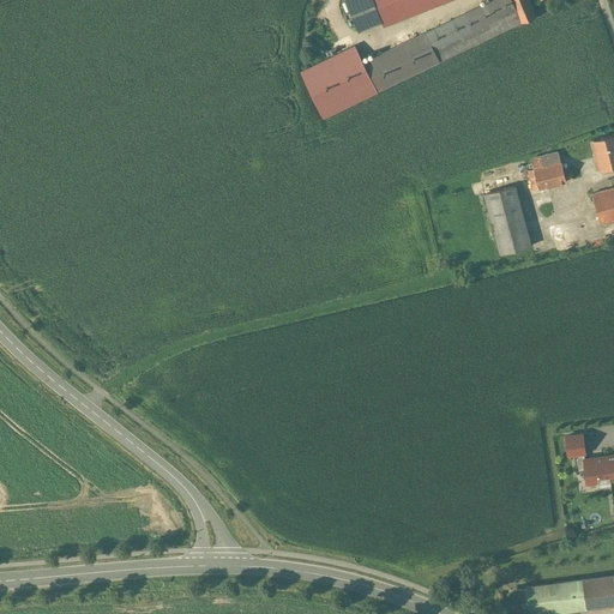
[(372,0),(344,0),(357,32),(381,23),(372,0)]
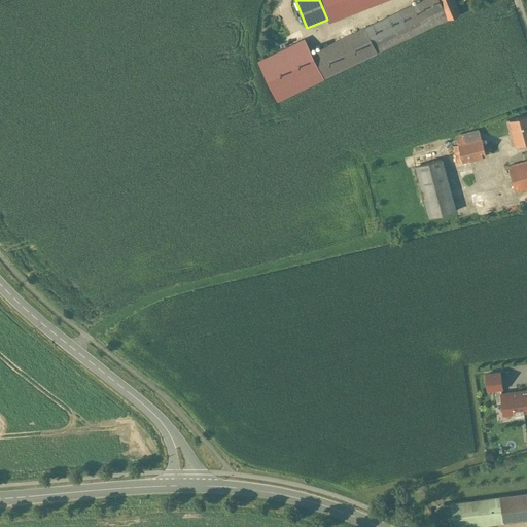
[(319,0),(327,20),(328,22),(384,0),(319,0)]
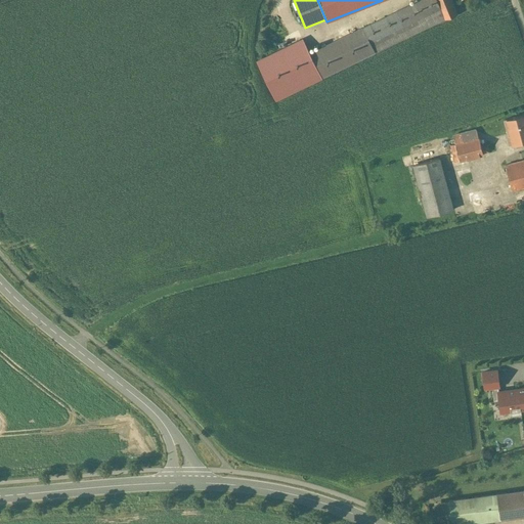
[(422,17),(440,8),(436,0),(421,0),(415,3),(422,17)]
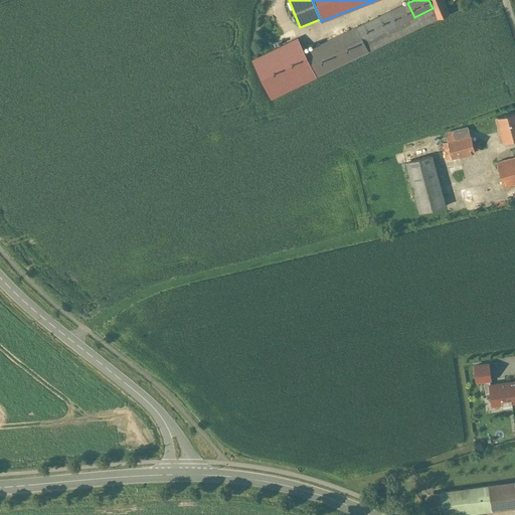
[(428,0),(433,8),(445,3),(443,0),(428,0)]
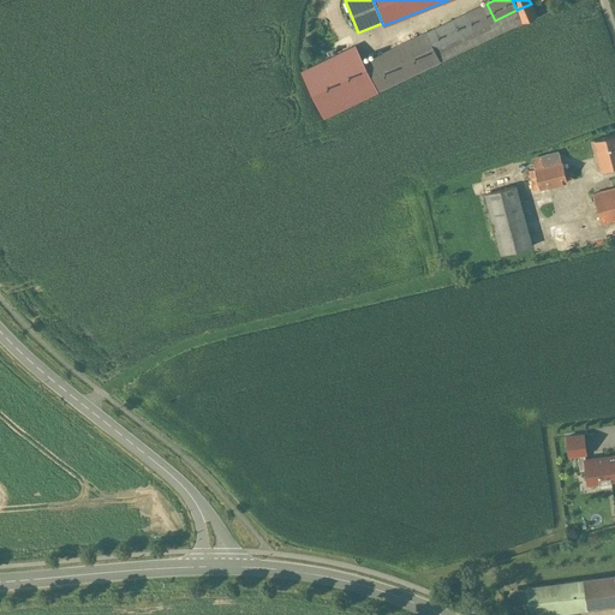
[(487,4),(405,43),(419,71),(521,22),(517,10),(495,21),(487,4)]
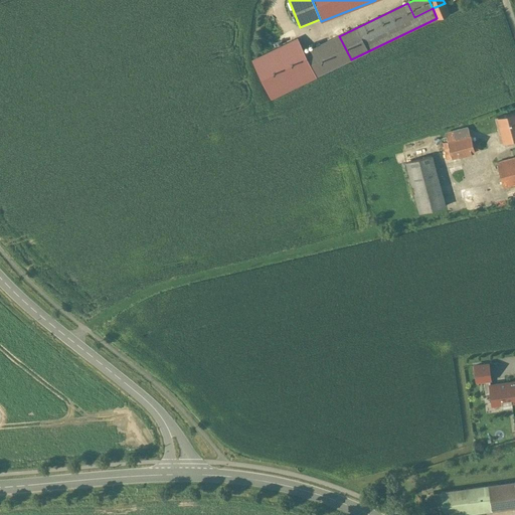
[(445,3),(433,8),(437,18),(438,19),(449,14),(445,3)]
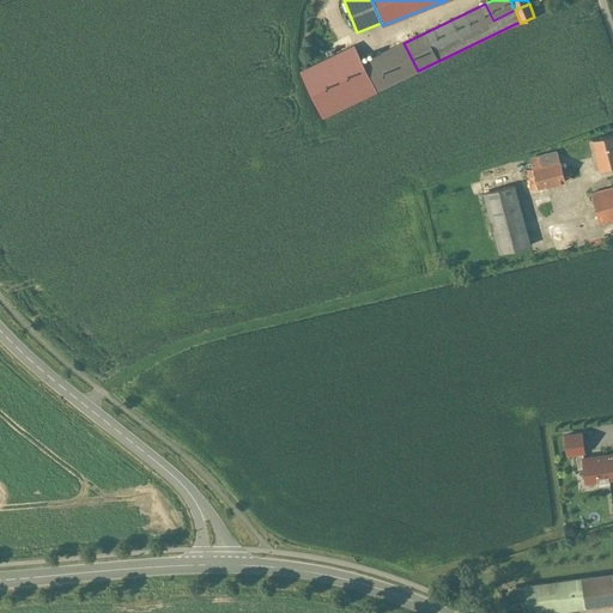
[(404,43),(362,64),(376,92),(418,71),(404,43)]
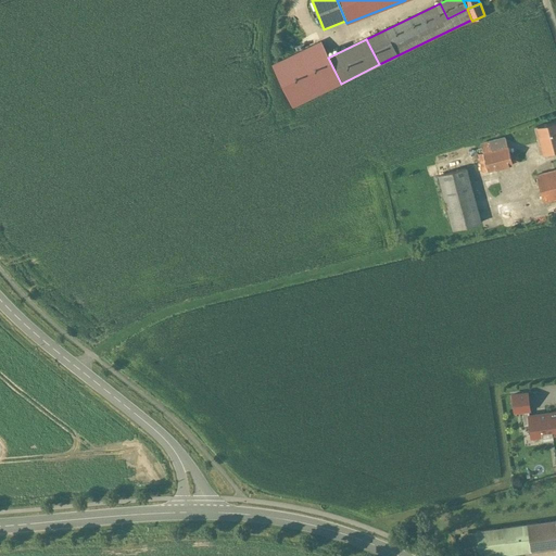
[(328,58),(320,42),(274,66),(293,106),(341,84),(328,58)]
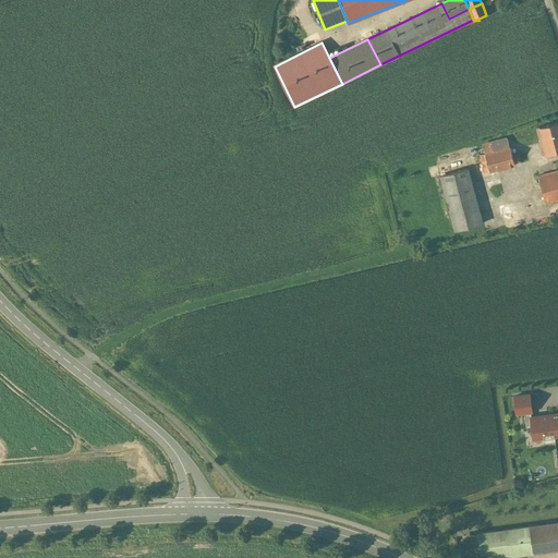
[(557,121),(537,128),(541,142),(543,142),(546,153),(557,149),(557,121)]
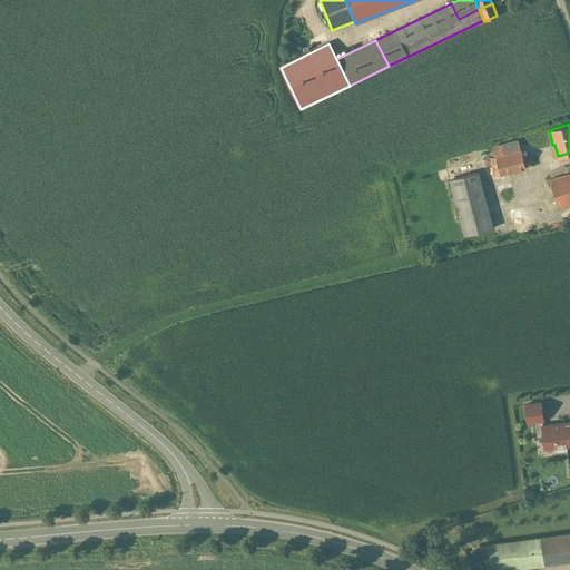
[(518,140),(492,147),(495,157),(519,150),(520,150),(518,140)]
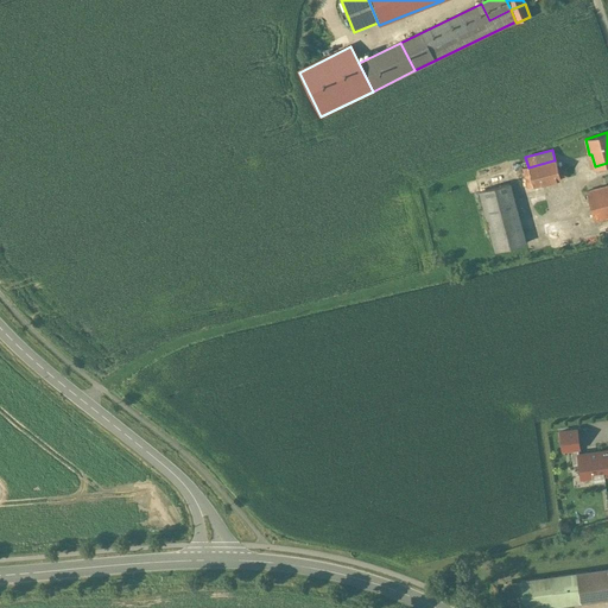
[(553,160),(529,168),(533,187),(561,179),(555,160),(553,160)]
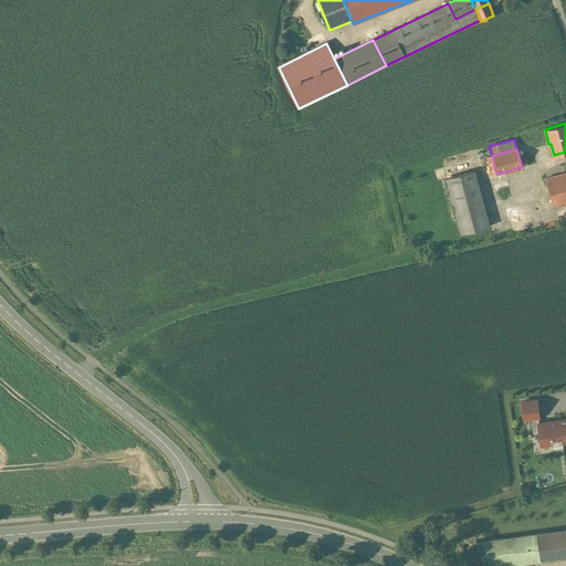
[(492,156),(486,157),(491,175),(496,174),(492,156)]
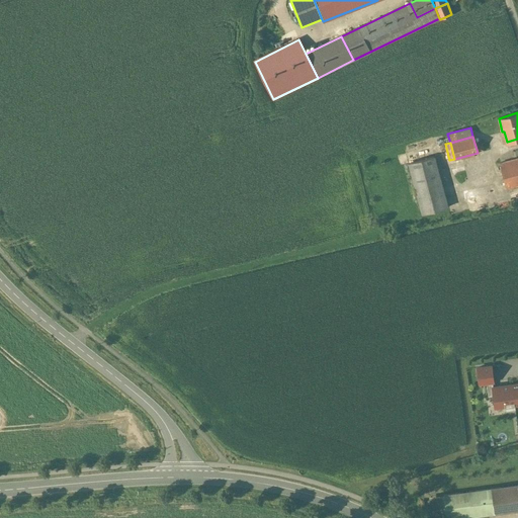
[(433,157),(409,163),(423,213),(447,207),(433,157)]
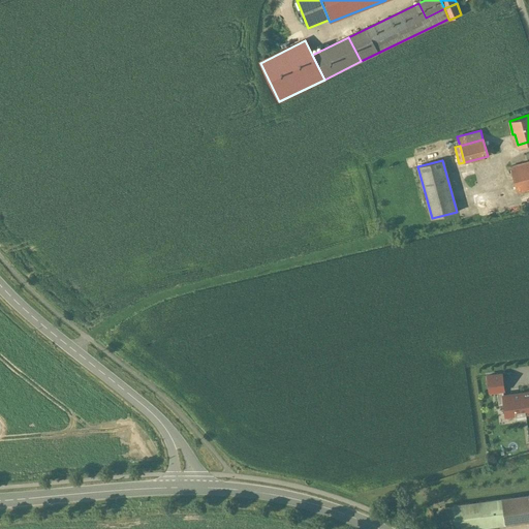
[(528,161),(510,166),(517,192),(528,188),(528,161)]
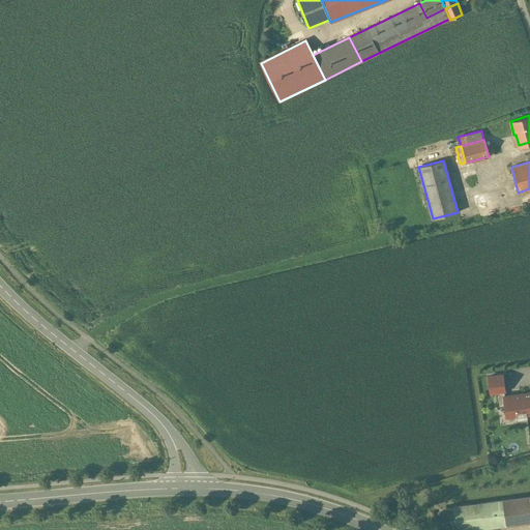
[(502,375),(489,376),(491,393),(498,392),(504,391),(505,391),(502,375)]
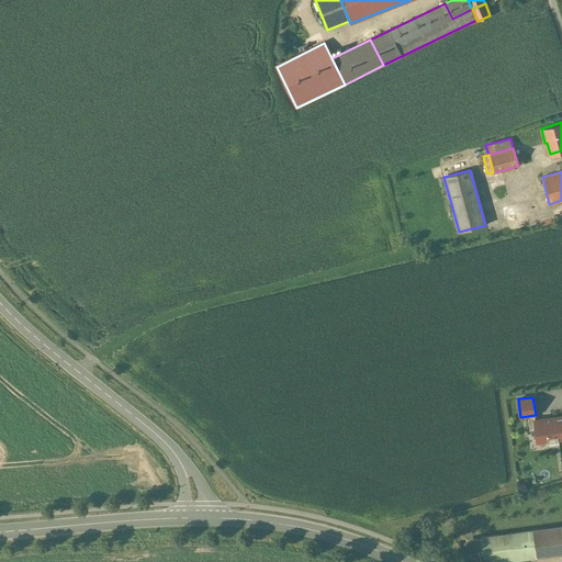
[(561,416),(536,420),(535,420),(536,429),(538,442),(548,441),(559,439),(561,438),(561,416)]
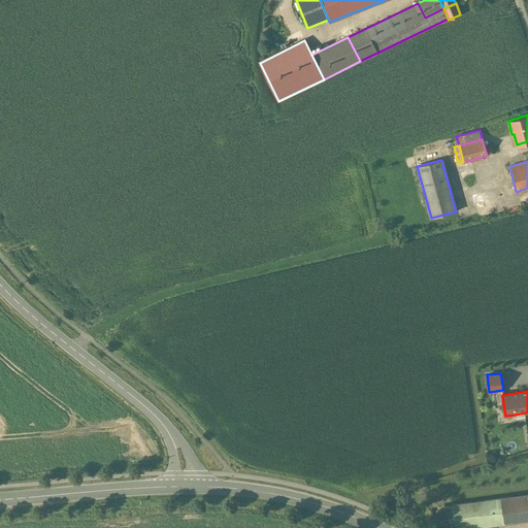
[(527,494),(501,498),(504,523),(527,519),(527,494)]
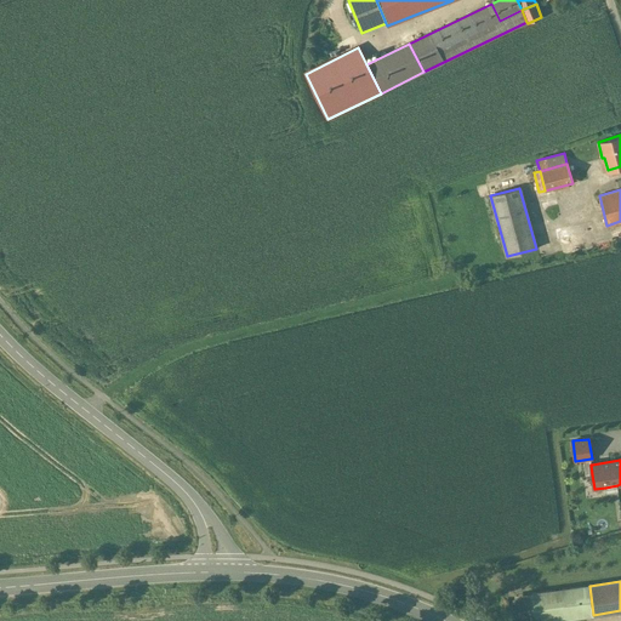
[(590,586),(531,593),(535,620),(545,620),(593,615),(590,586)]
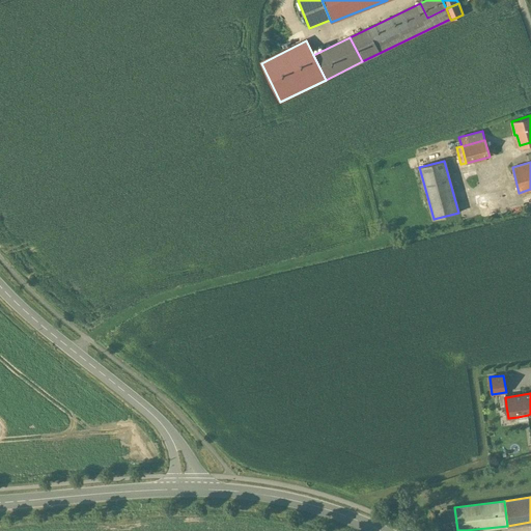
All buildings are outlined.
